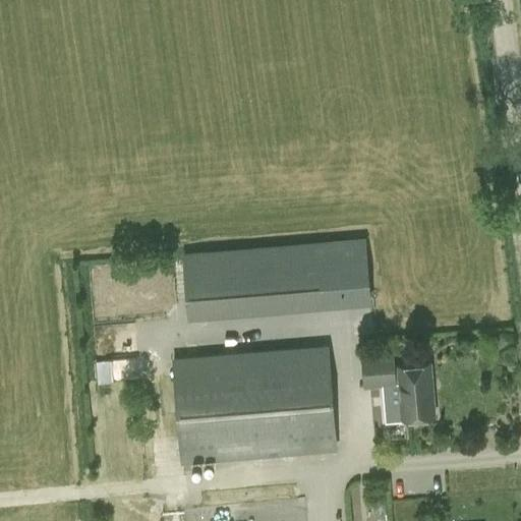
[(367,240),(184,255),(189,302),(371,289),(367,240)]
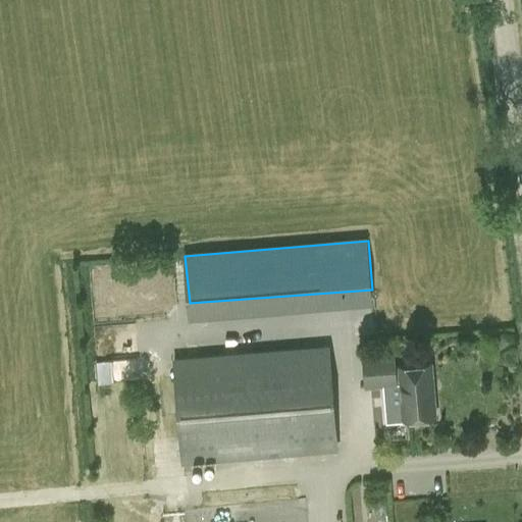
[(336,449),(328,346),(174,358),(183,461),(336,449)]
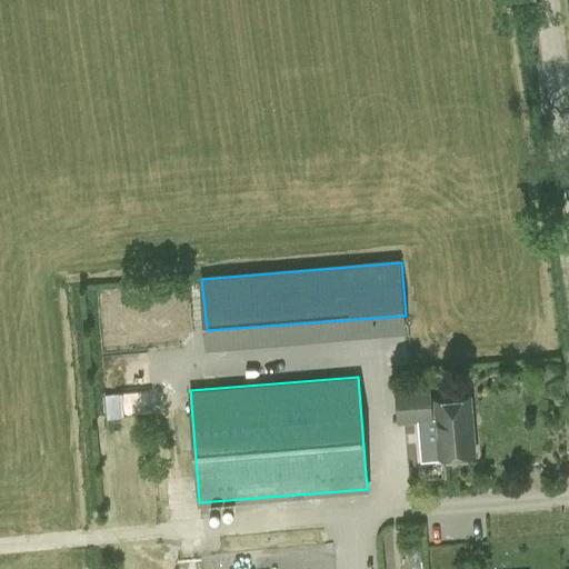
[(430,379),(393,382),(397,421),(433,419),(430,379)]
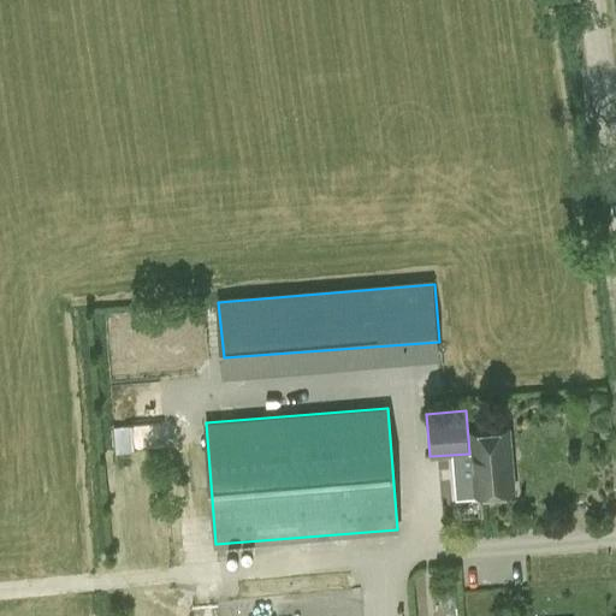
[(161,419),(141,420),(141,446),(163,445),(161,419)]
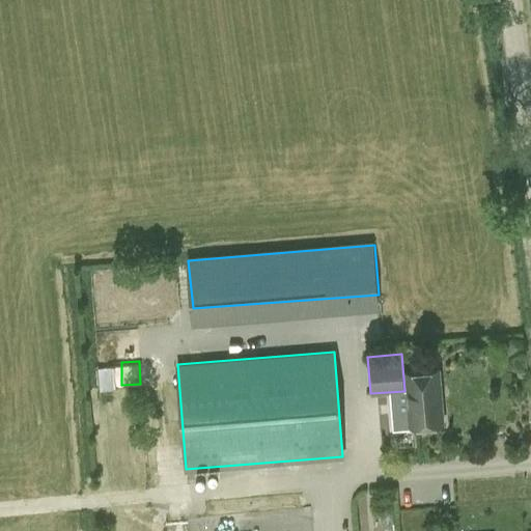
[(99,363),(101,388),(120,386),(118,362),(99,363)]
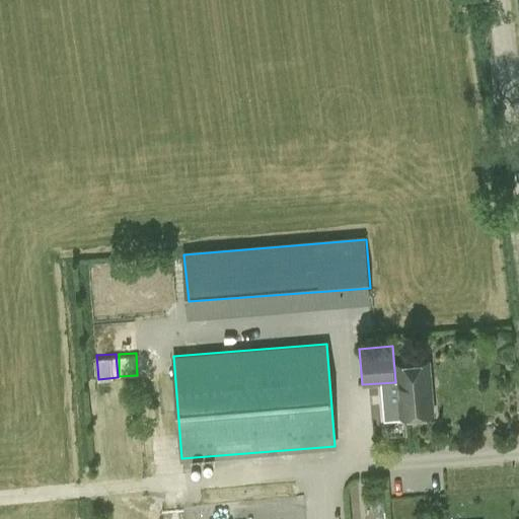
[(430,361),(397,363),(401,417),(434,414),(430,361)]
